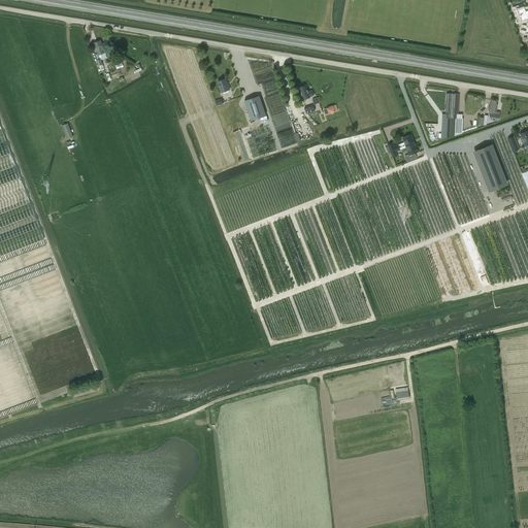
[(516,7),(513,8),(516,15),(518,14),(521,21),(527,19),(524,8),(523,7),(517,9),(516,7)]
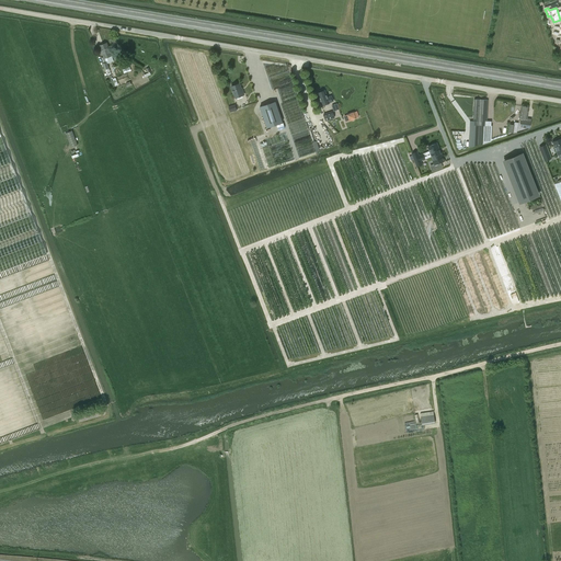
[(112,55),(107,43),(99,46),(104,58),(106,57),(109,64),(114,61),(112,55)]
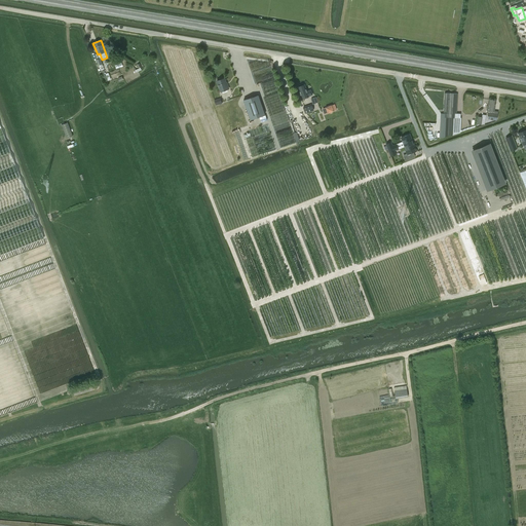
[(227,84),(224,78),(222,79),(221,78),(218,79),(217,80),(217,81),(220,91),(229,88),(227,84)]
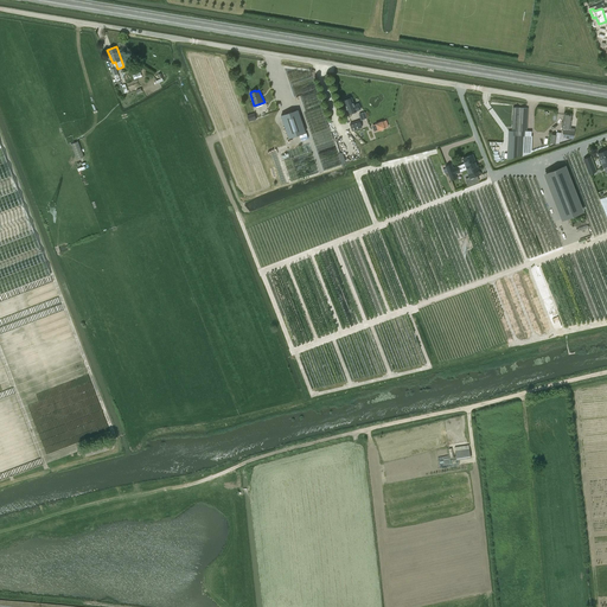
[(351,97),(350,98),(350,97),(349,96),(345,97),(345,100),(344,101),(349,114),(360,109),(358,103),(355,106),(351,97)]
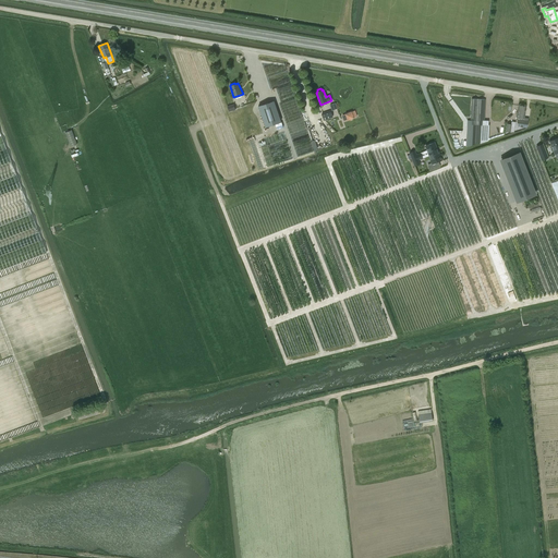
[(470,120),(468,120),(468,124),(470,124),(469,146),(488,140),(489,125),(487,124),(487,121),(484,121),(485,99),(472,98),(470,120)]
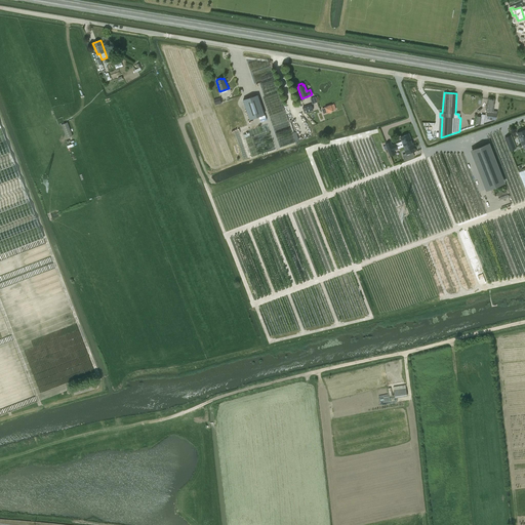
[(257,95),(243,99),(249,120),(265,115),(257,95)]
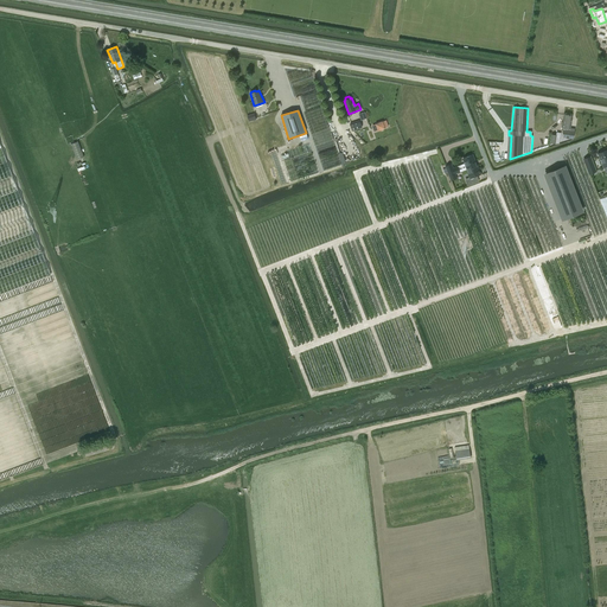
[(574,139),(574,138),(575,129),(570,128),(573,115),(563,114),(562,127),(563,128),(562,135),(563,135),(563,138),(574,139)]
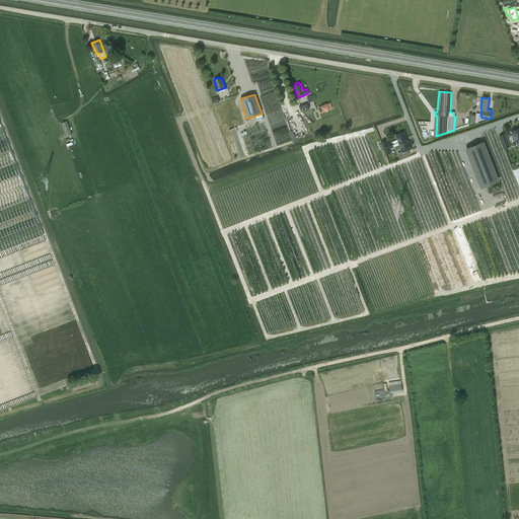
[(301,112),(309,108),(307,102),(299,105),(301,112)]
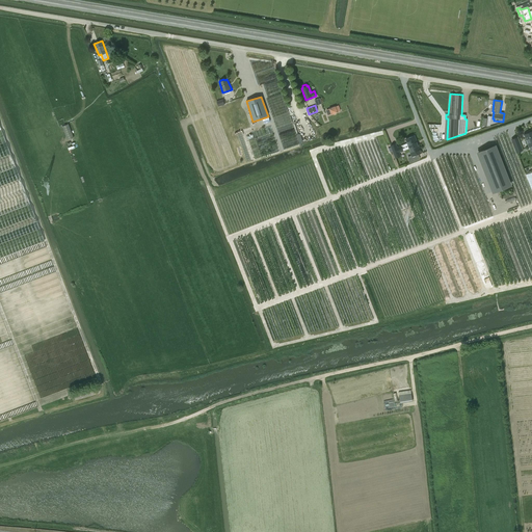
[(328,115),(340,111),(338,105),(326,109),(328,115)]
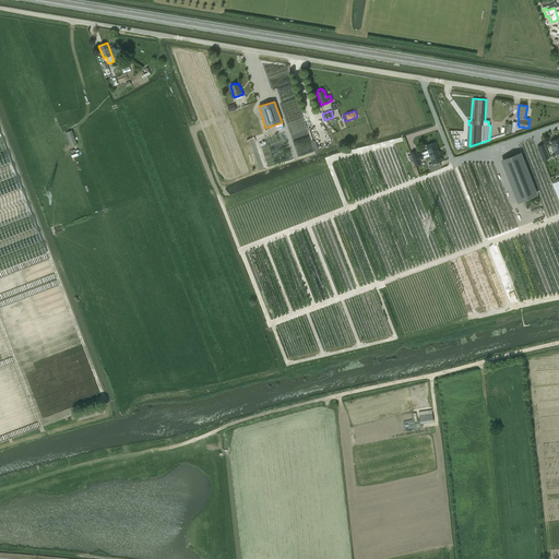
[(66,132),(71,146),(78,144),(72,130),(66,132)]
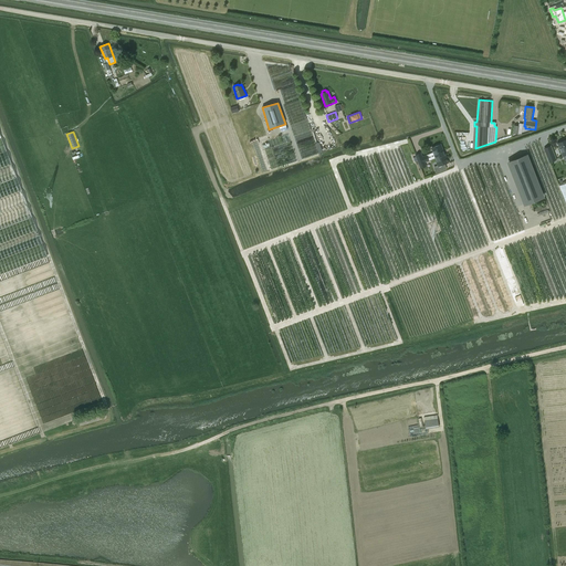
[(0,274),(46,257),(0,135),(0,274)]
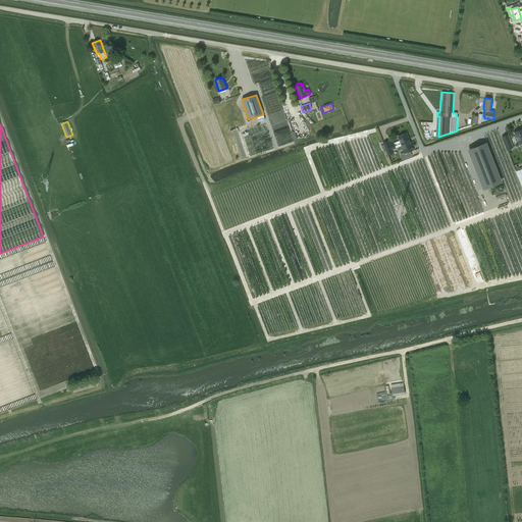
[(407,133),(399,137),(404,149),(403,149),(405,153),(414,150),(410,141),(407,133)]
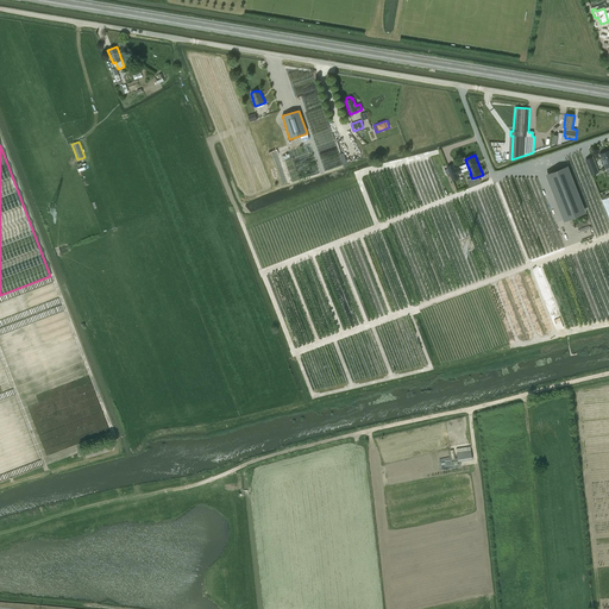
[(596,168),(592,157),(585,159),(590,170),(596,168)]
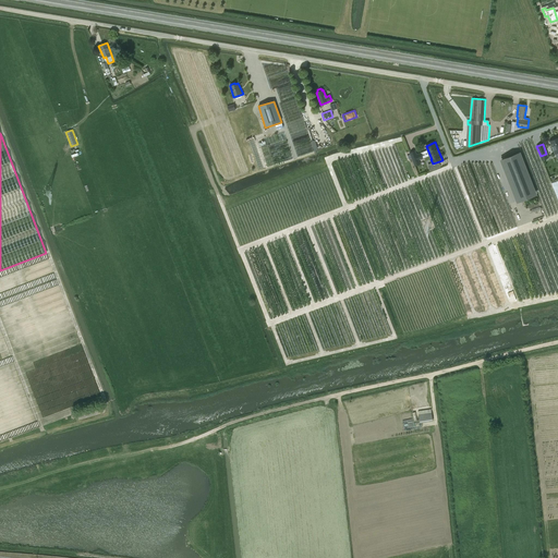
[(519,154),(501,160),(517,201),(535,194),(519,154)]
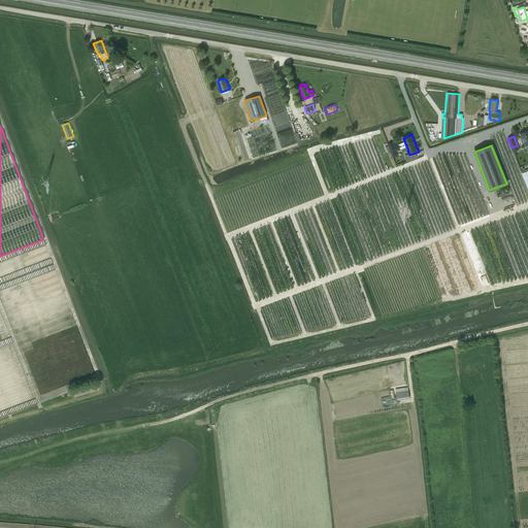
[(407,387),(395,389),(397,400),(409,398),(407,387)]
